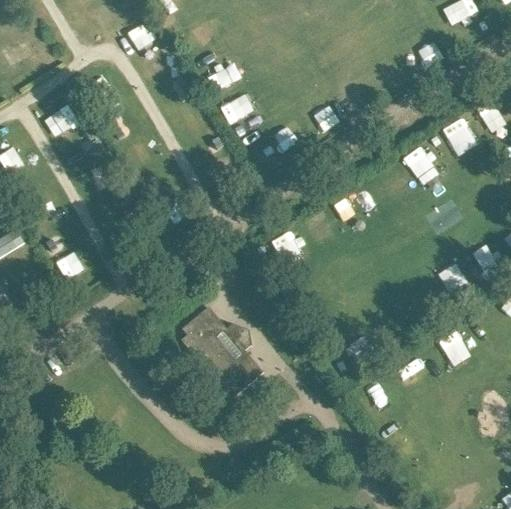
[(497,0),(501,8),(510,3),(510,0),(497,0)]
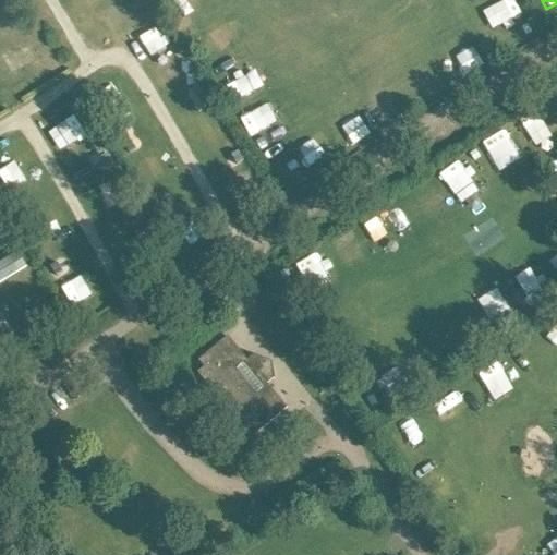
[(235,111),(253,143),(275,131),(271,123),(281,118),(268,94),(235,111)]
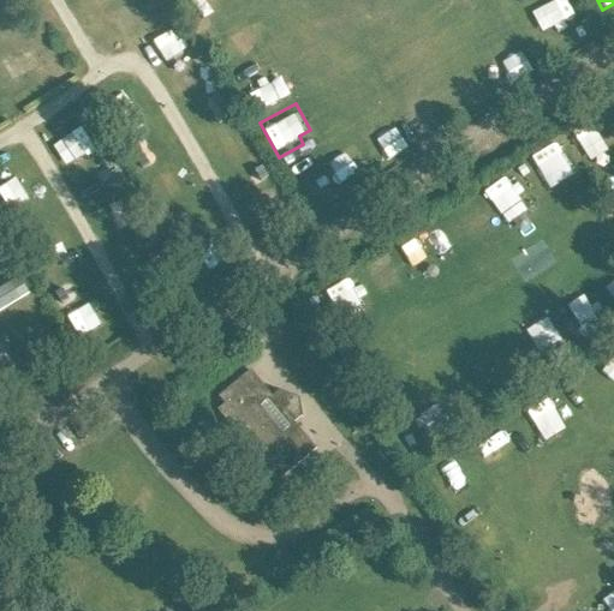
[(559,151),(556,153),(549,142),(526,157),(548,191),(574,174),(559,151)]
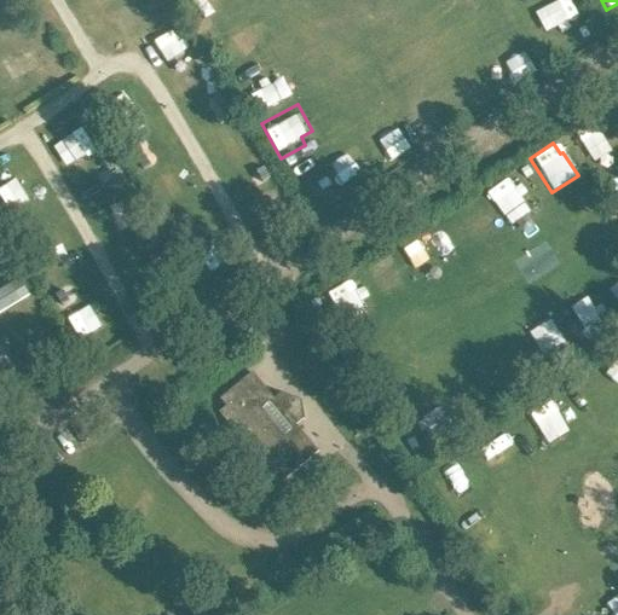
[(76,320),(93,311),(63,261),(46,271),(76,320)]
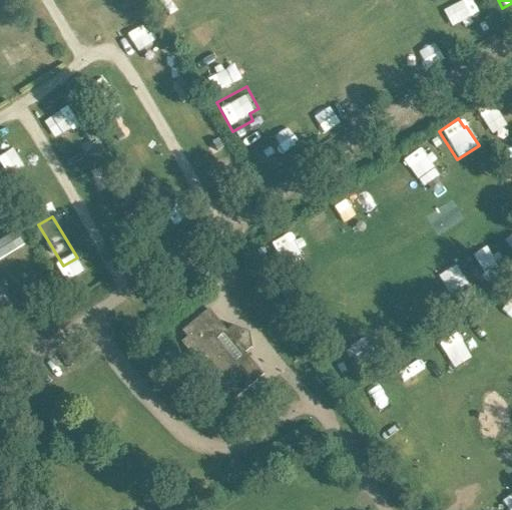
[(18,228),(0,235),(0,253),(24,243),(18,228)]
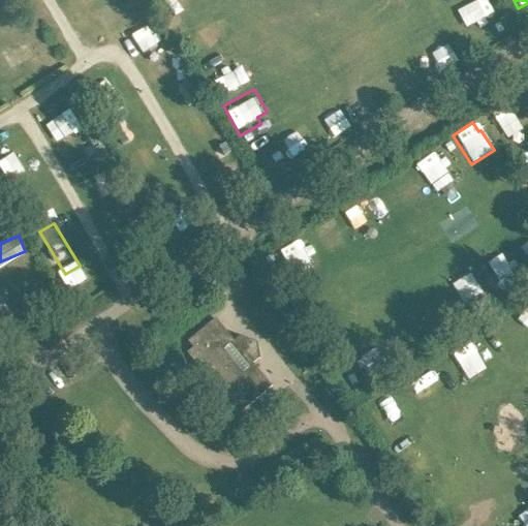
[(300,239),(279,249),(287,267),(308,255),(300,239)]
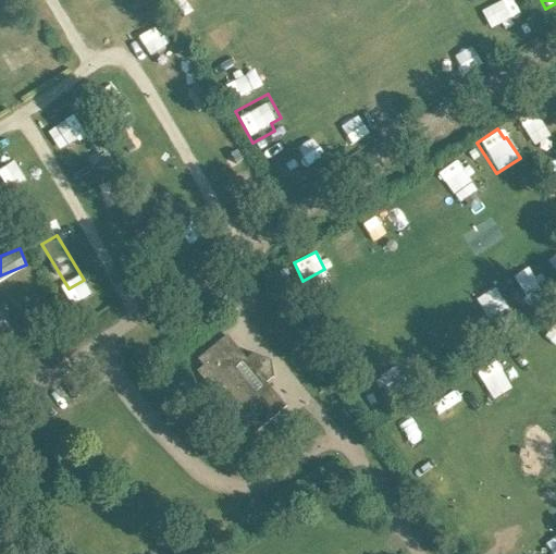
[(454,332),(467,323),(460,312),(446,321),(454,332)]
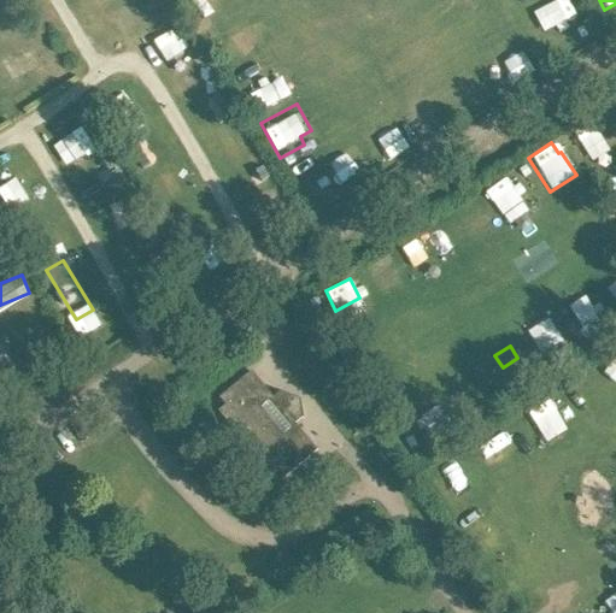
[(599,390),(615,378),(615,372),(606,358),(586,371),(599,390)]
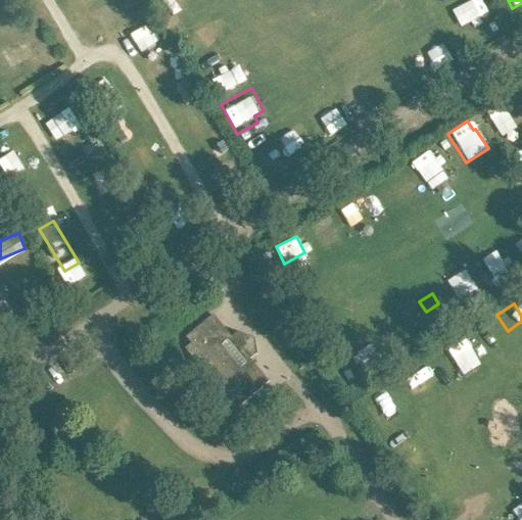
[(230,400),(236,395),(242,403),(269,380),(249,357),(255,351),(252,336),(238,330),(232,335),(214,313),(186,335),(191,341),(185,346),(230,400)]
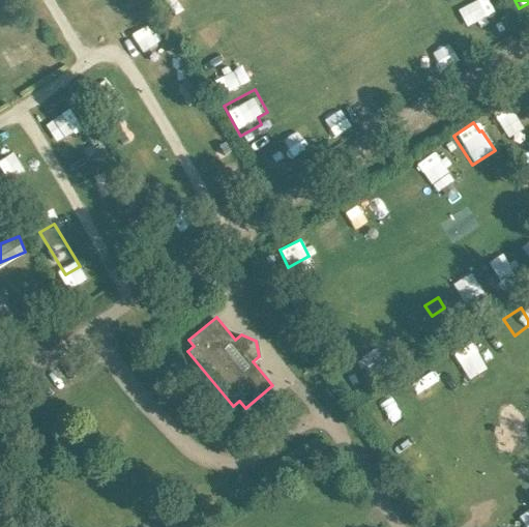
[(354,385),(376,373),(354,337),(332,350),(354,385)]
